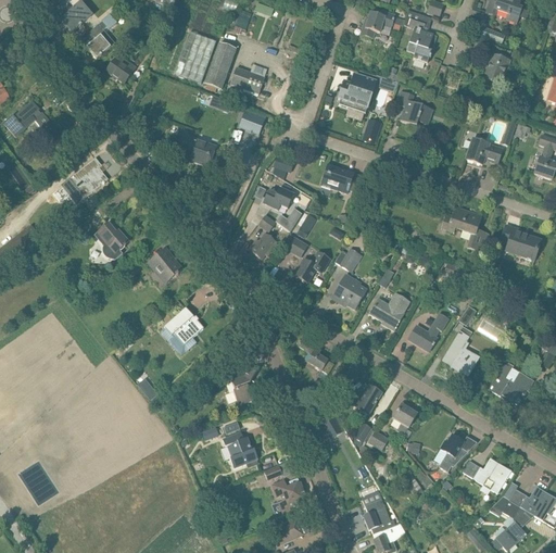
[(73,7),(71,4),(73,0),(59,0),(68,11),(62,17),(66,23),(68,22),(74,27),(72,29),(73,29),(86,19),(92,13),(86,5),(80,0),(77,3),(73,7)]
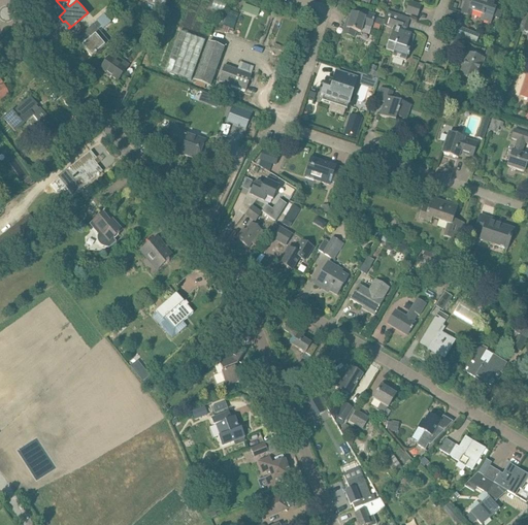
[(409,0),(407,5),(420,9),(421,3),(413,0),(409,0)]
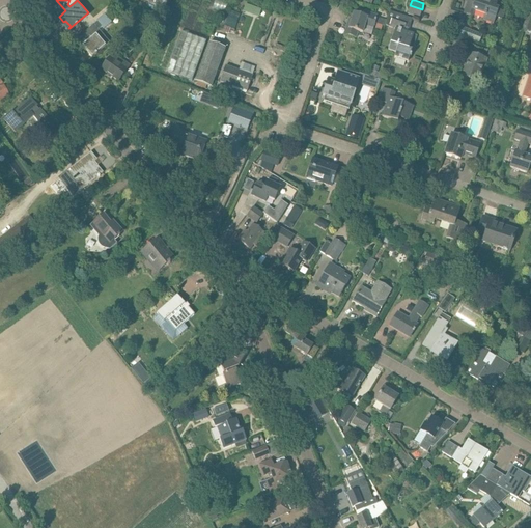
[(494,21),(498,6),(495,5),(497,0),(473,0),(467,0),(464,10),(473,14),(475,8),(485,12),(483,18),(494,21)]
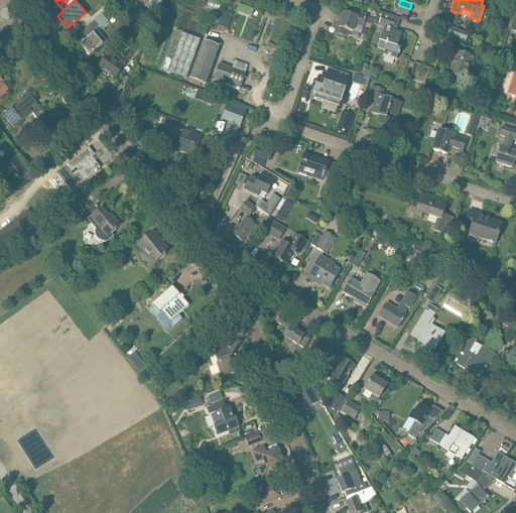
[(410,9),(398,5),(396,11),(408,14),(410,9)]
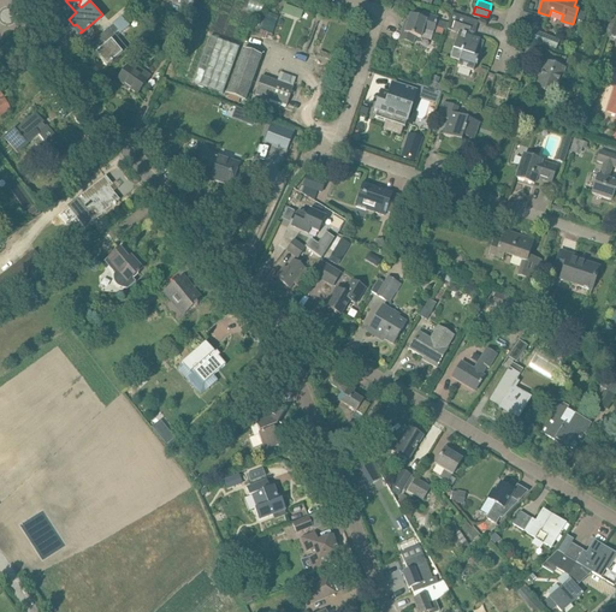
[(404,18),(400,36),(413,41),(415,34),(421,36),(424,27),(433,30),(438,15),(421,10),(420,15),(410,12),(408,19),(404,18)]
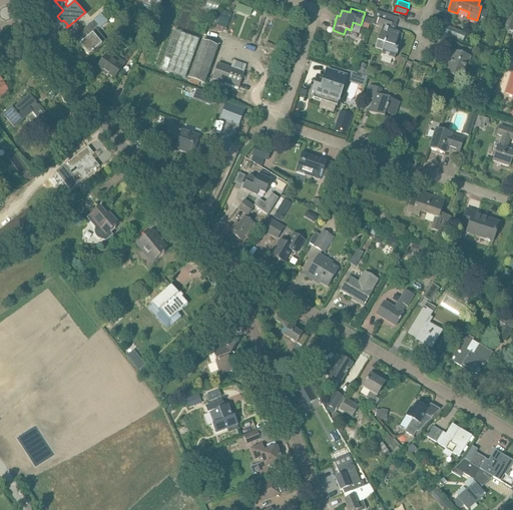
[(377,8),(374,17),(373,22),(377,23),(376,24),(382,26),(376,46),(383,49),(381,53),(394,57),(396,52),(397,52),(398,51),(397,50),(398,46),(395,45),(400,31),(390,27),(392,21),(387,19),(389,12),(377,8)]
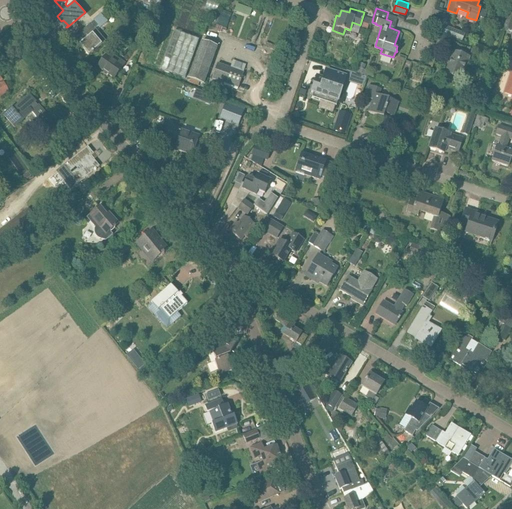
[(83,47),(85,46),(90,51),(88,53),(96,47),(106,39),(96,26),(95,26),(97,25),(99,27),(106,21),(105,19),(108,16),(103,10),(82,28),(88,35),(79,42),(83,47)]
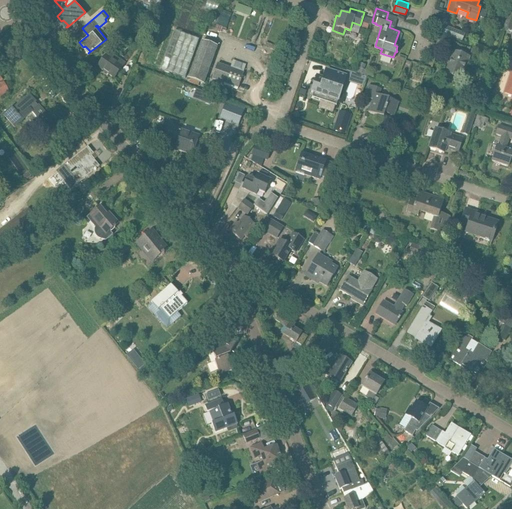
[(372,22),(373,17),(365,14),(364,20),(371,23),(372,22)]
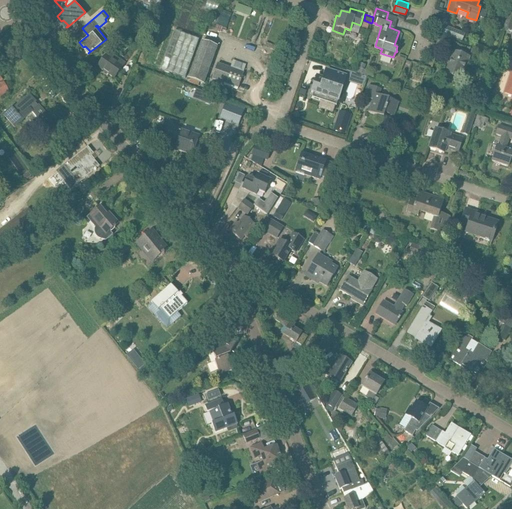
[(140,26),(135,31),(140,35),(144,31),(140,26)]
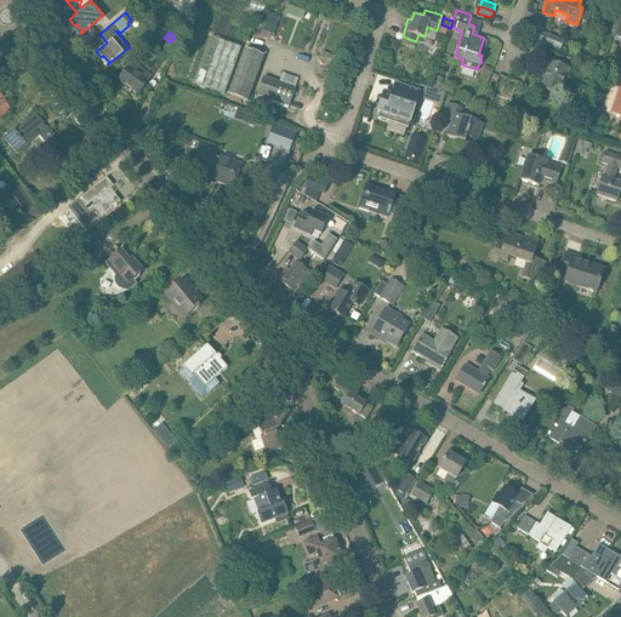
[(241,45),(211,34),(194,80),(224,91),(241,45)]
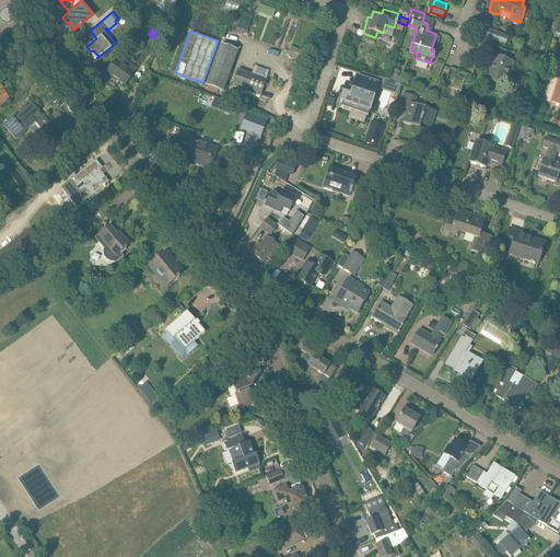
[(222,90),(237,48),(221,42),(206,83),(222,90)]
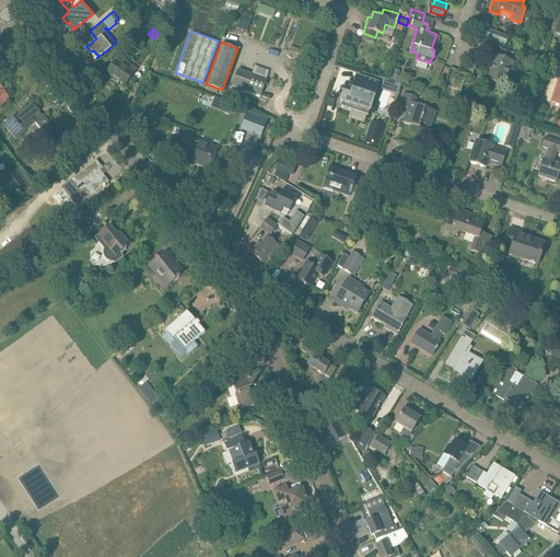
[(491,60),(486,77),(505,83),(514,60),(493,53),(493,54),(497,55),(494,61),(491,60)]
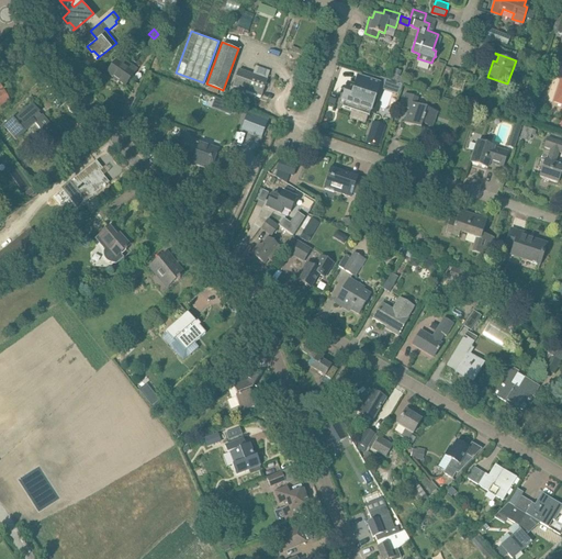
[(127,60),(119,55),(108,70),(125,84),(134,70),(125,64),(127,60)]
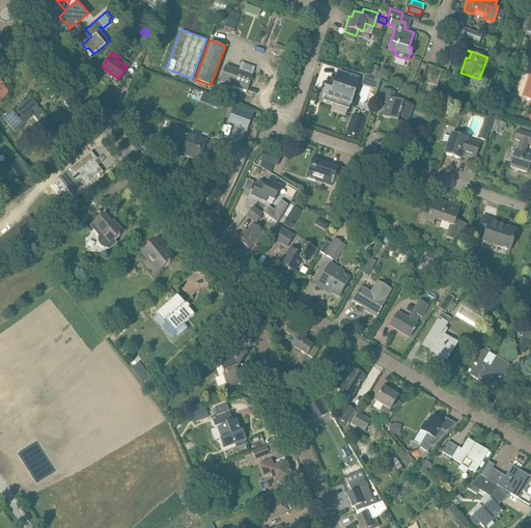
[(373,62),(369,73),(381,77),(383,72),(378,70),(379,64),(373,62)]
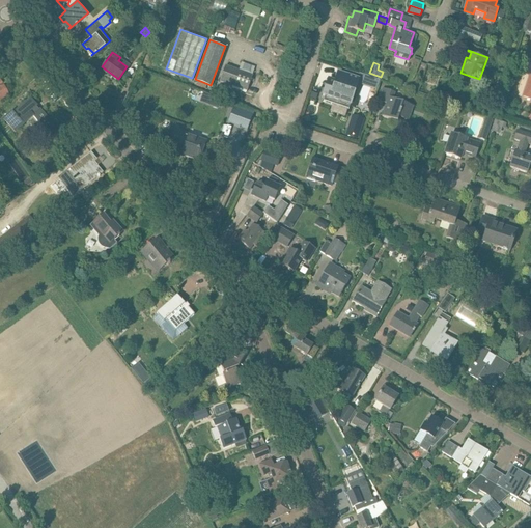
[(247,89),(253,73),(225,63),(220,79),(247,89)]
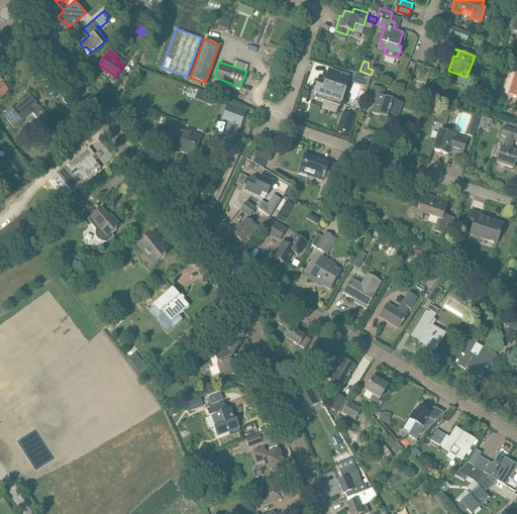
[(10,66),(0,74),(0,91),(2,94),(21,78),(10,66)]
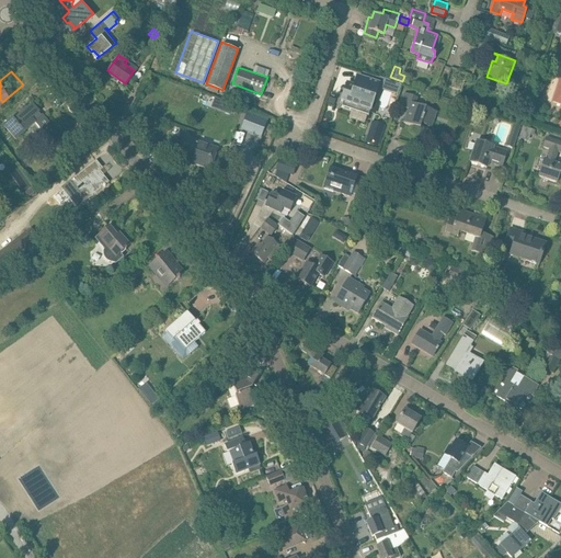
[(347,81),(342,98),(344,99),(342,104),(368,113),(379,81),(399,88),(401,82),(379,76),(379,77),(363,71),(361,79),(356,78),(354,83),(347,81)]
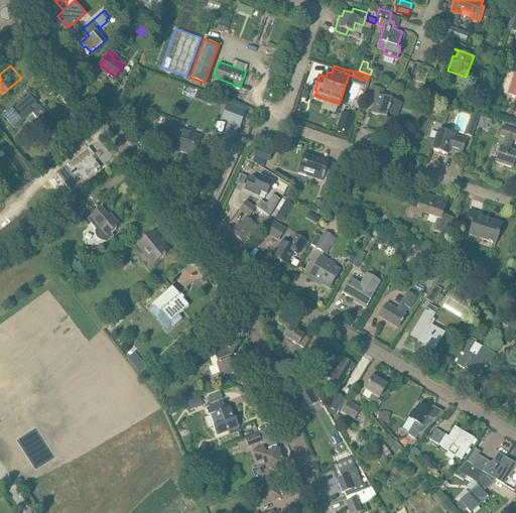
[(375,99),(371,111),(386,116),(388,111),(397,114),(401,101),(382,95),(384,88),(372,83),(367,96),(375,99)]
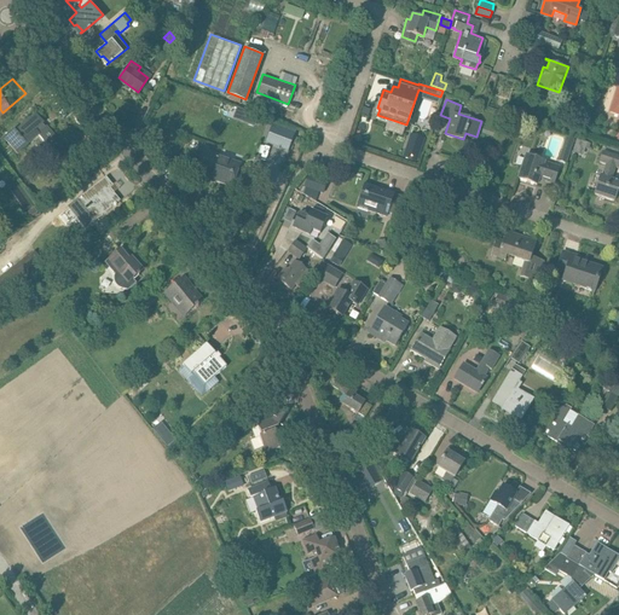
[(256,111),(246,108),(241,120),(253,123),(256,111)]
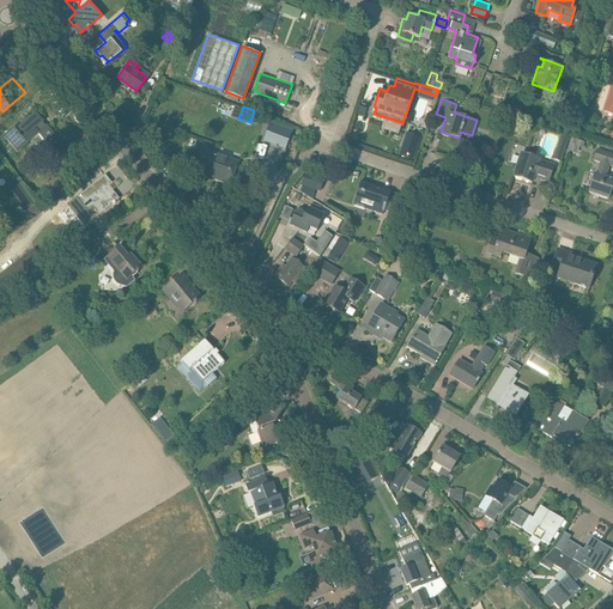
[(13,127),(4,135),(17,151),(29,140),(29,141),(36,134),(38,132),(59,156),(67,147),(47,123),(44,126),(41,121),(42,120),(35,110),(35,111),(14,128),(13,127)]
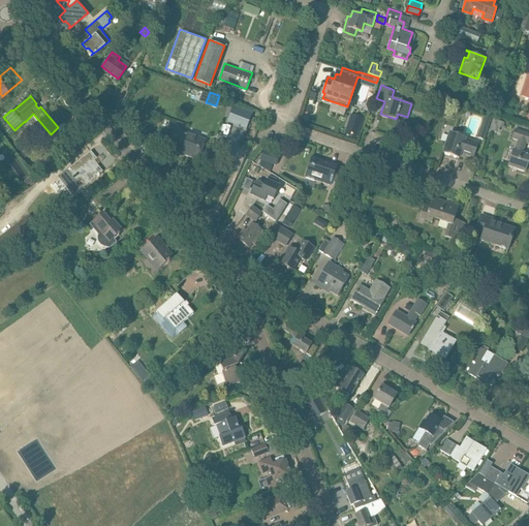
[(232,105),(228,119),(247,126),(252,113),(232,105)]
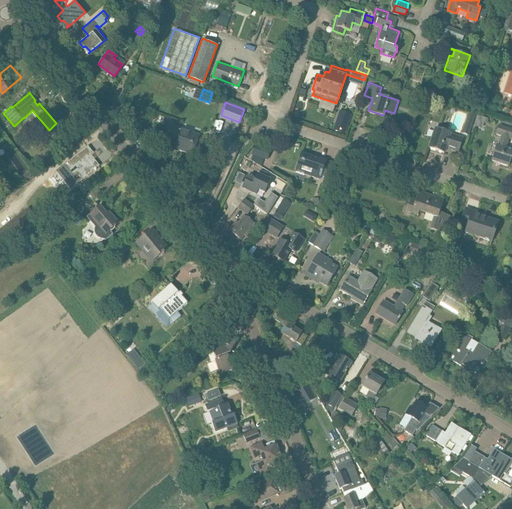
[(340,109),(334,128),(344,131),(350,113),(340,109)]
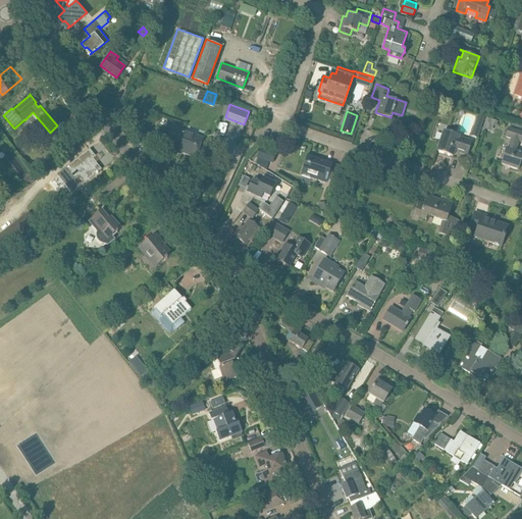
[(155,119),(148,114),(143,119),(150,125),(155,119)]
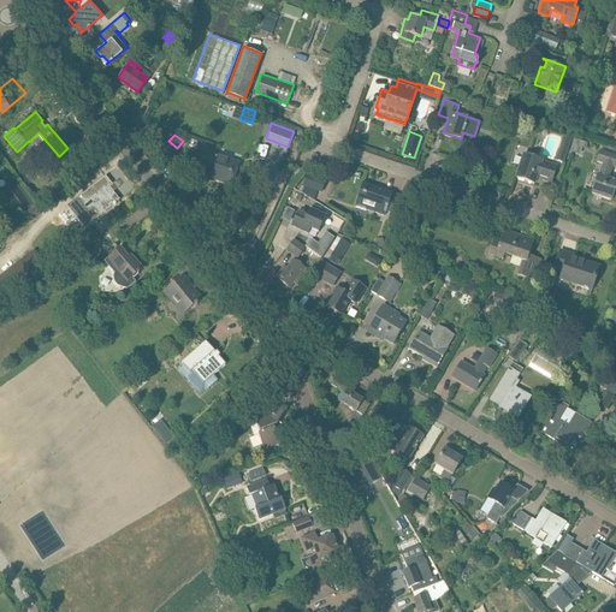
[(569,149),(578,150),(579,138),(570,137),(569,149)]
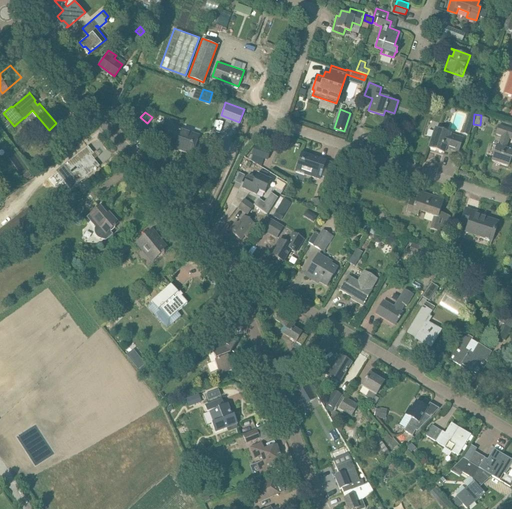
[(462,130),(469,132),(472,123),(465,121),(462,130)]
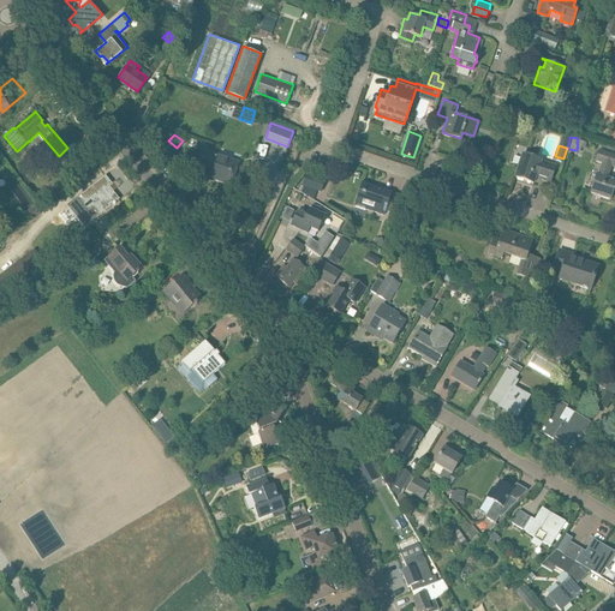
[(203,148),(195,169),(231,183),(239,161),(203,148)]
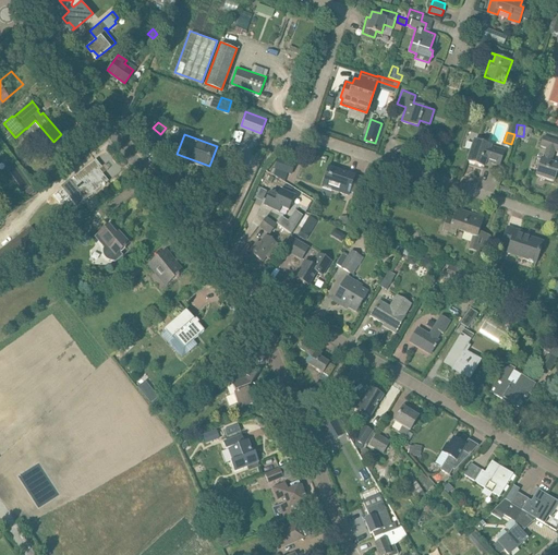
[(557,149),(557,145),(557,139),(544,134),(541,144),(547,146),(543,156),(542,156),(536,173),(554,179),(557,165),(557,161),(552,159),(555,148),(557,149)]
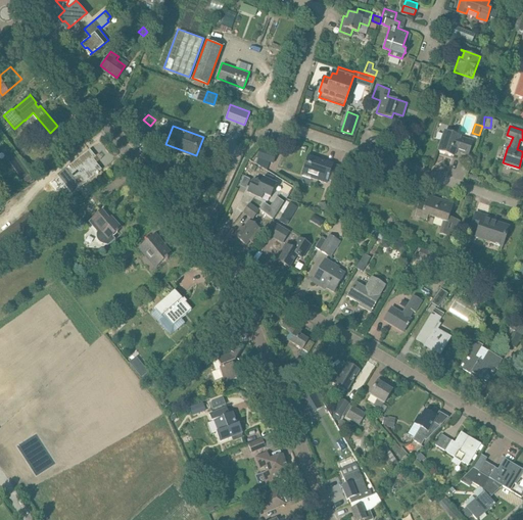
[(444,130),(438,148),(454,153),(455,148),(468,152),(472,140),(460,136),(460,135),(444,130)]
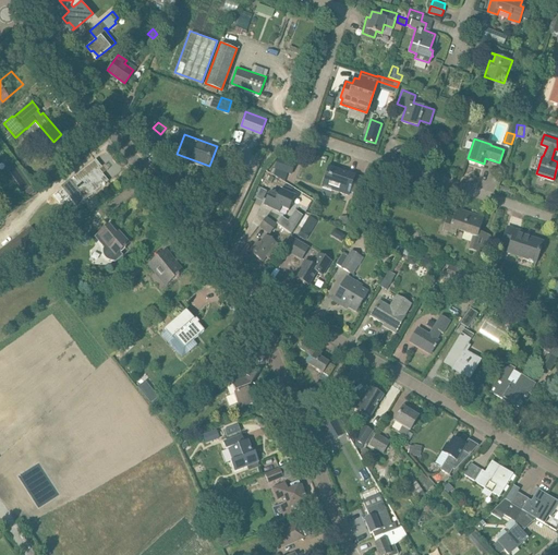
[(278,154),(275,164),(290,169),(293,159),(278,154)]
